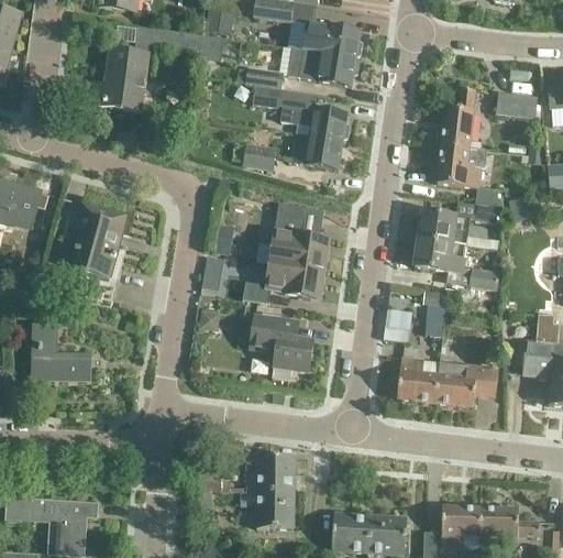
[(97,0),(96,7),(133,11),(134,0),(97,0)]
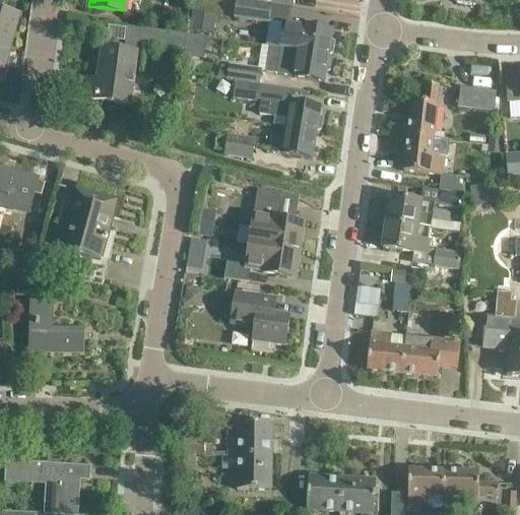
[(233,15),(269,20),(272,1),(271,1),(264,0),(235,0),(233,15)]
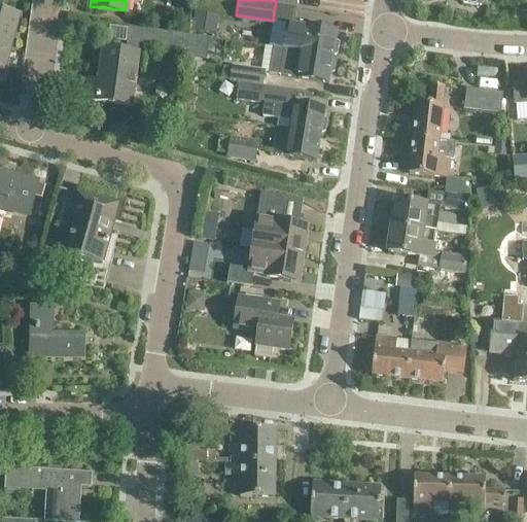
[(20,12),(0,6),(0,72),(3,74),(20,12)]
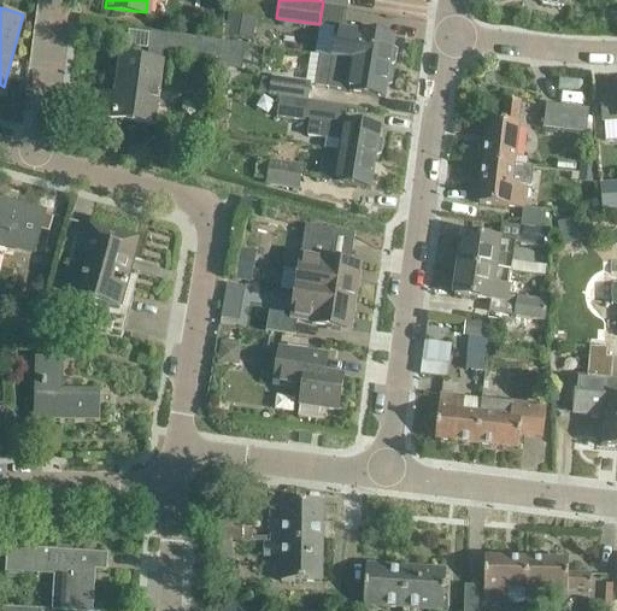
[(228,10),(224,33),(240,35),(245,13),(228,10)]
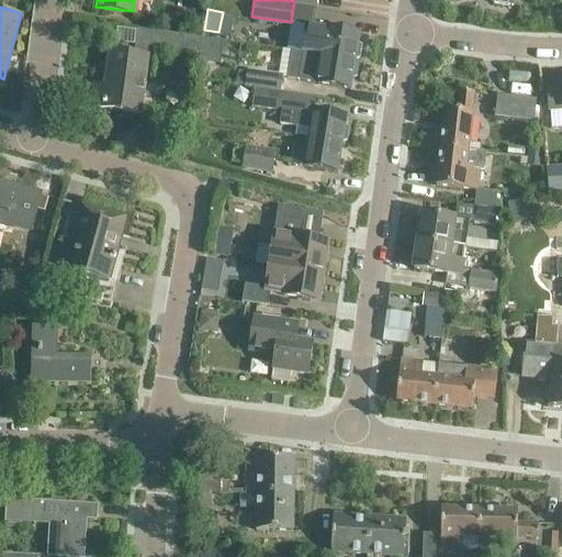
[(304,22),(300,49),(319,53),(353,57),(360,55),(362,43),(357,40),(359,29),(313,21),(304,20),(304,22)]
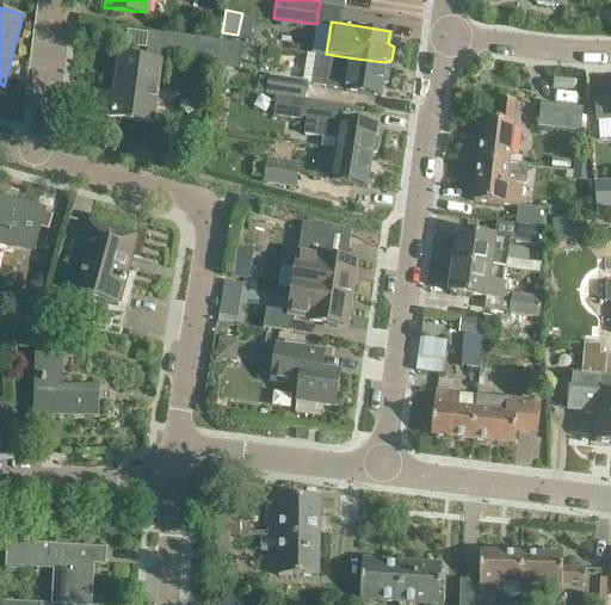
[(158,59),(144,57),(117,53),(112,91),(100,90),(98,113),(149,121),(158,59)]
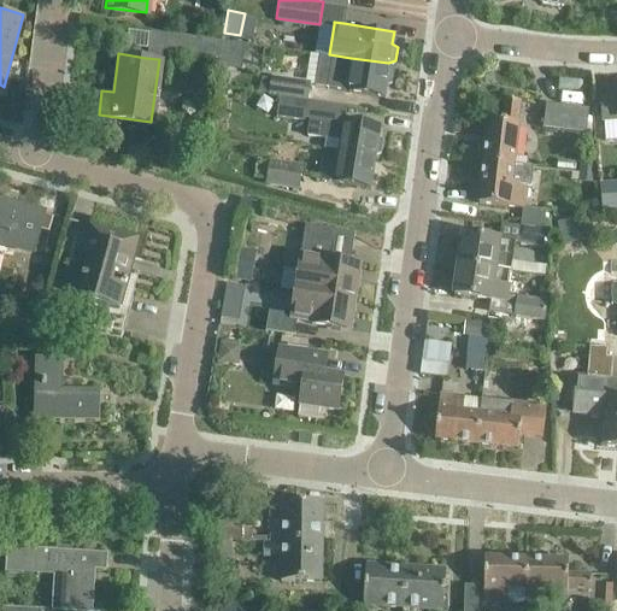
[(321,53),(316,82),(346,87),(346,89),(383,95),(386,82),(392,81),(394,66),(388,63),(351,58),(329,54),(321,53)]
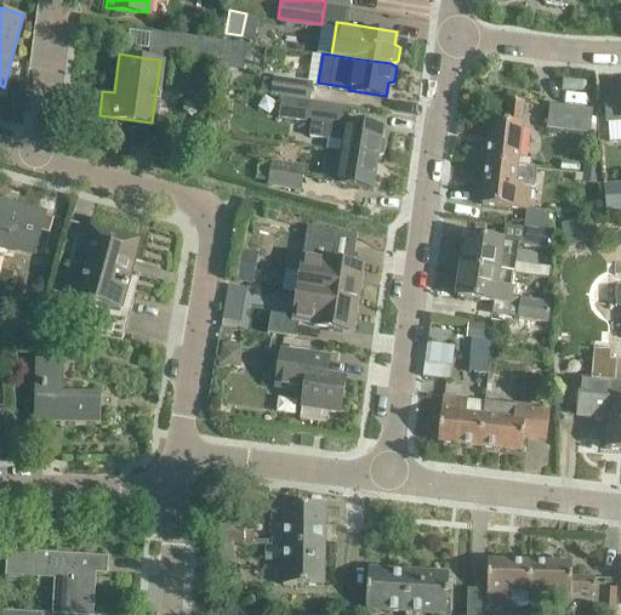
[(263,74),(258,89),(309,97),(312,79),(273,73),(273,75),(263,74)]
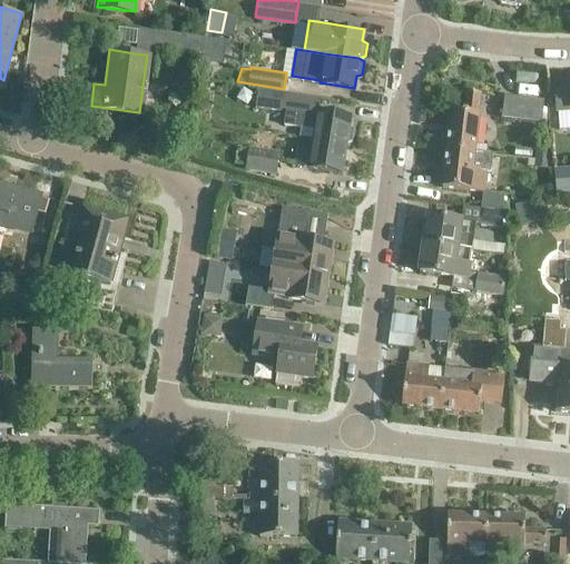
[(282,109),(284,89),(237,81),(237,82),(248,83),(257,86),(254,106),(282,109)]
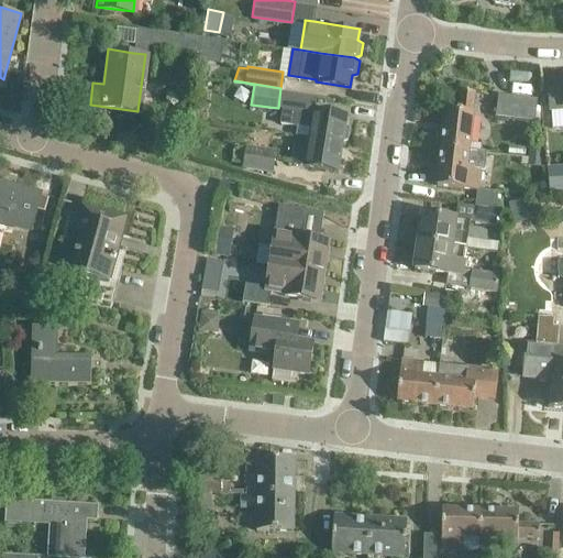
[(562,83),(547,85),(548,108),(551,108),(562,107),(562,83)]
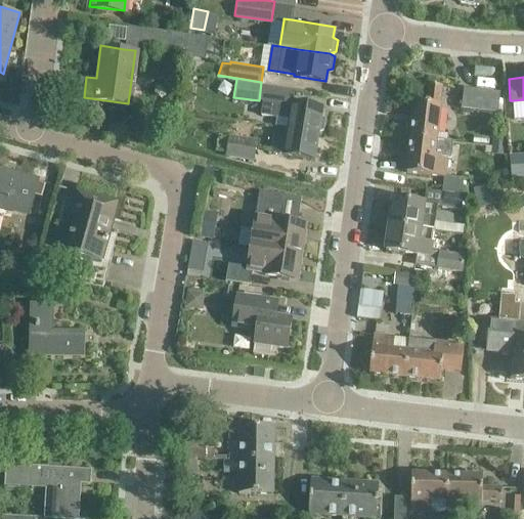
[(415,99),(410,134),(436,137),(440,102),(438,102),(441,83),(429,81),(427,100),(415,99)]
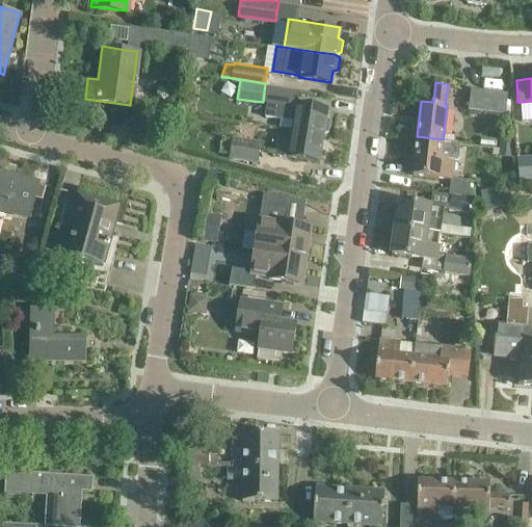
[(508,90),(481,87),(479,108),(505,111),(508,90)]
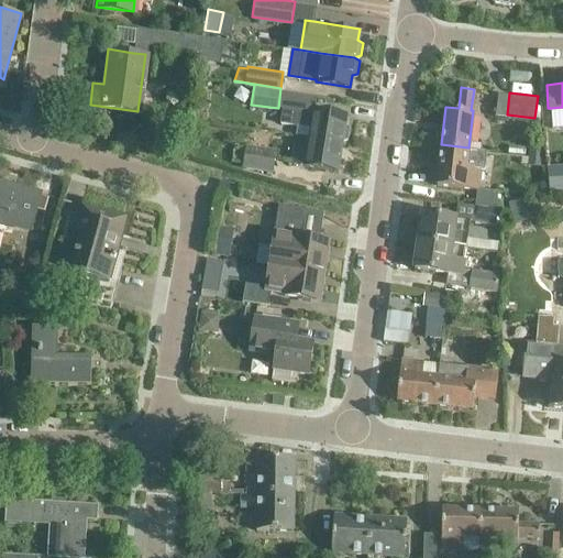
[(283,104),(280,121),(309,126),(307,134),(342,140),(342,139),(346,138),(349,126),(344,123),(346,112),(311,107),(311,108),(283,104)]
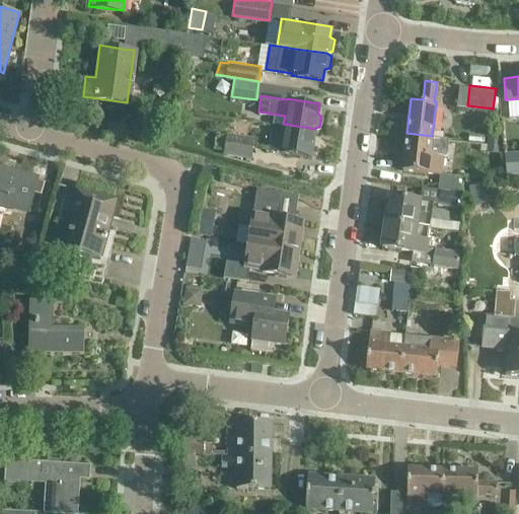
[(315,129),(283,124),(282,134),(271,133),(268,148),(279,150),(311,155),(315,129)]
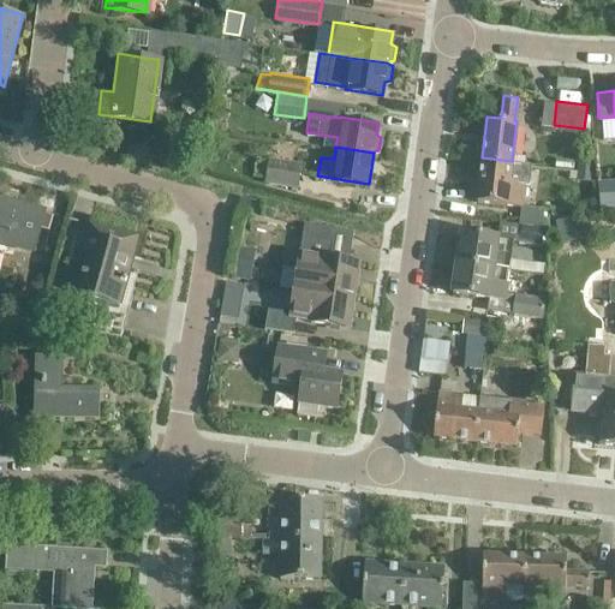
[(269,155),(268,156),(256,154),(254,173),(264,175),(264,180),(298,186),(302,161),(269,155)]
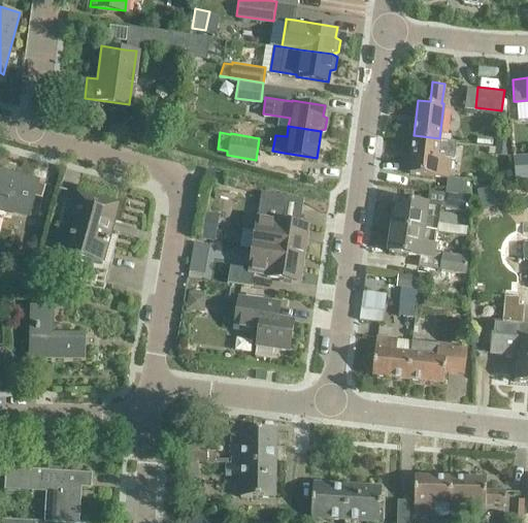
[(414,135),(410,171),(447,175),(450,155),(451,139),(439,138),(414,135)]
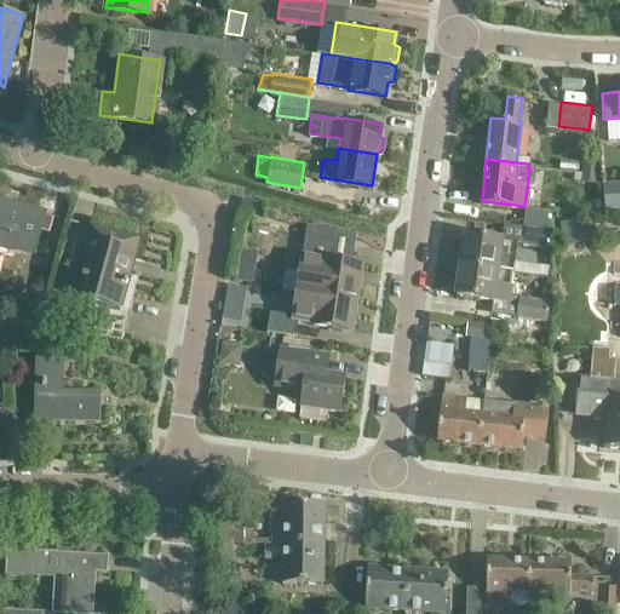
[(581,160),(580,177),(596,179),(597,162),(581,160)]
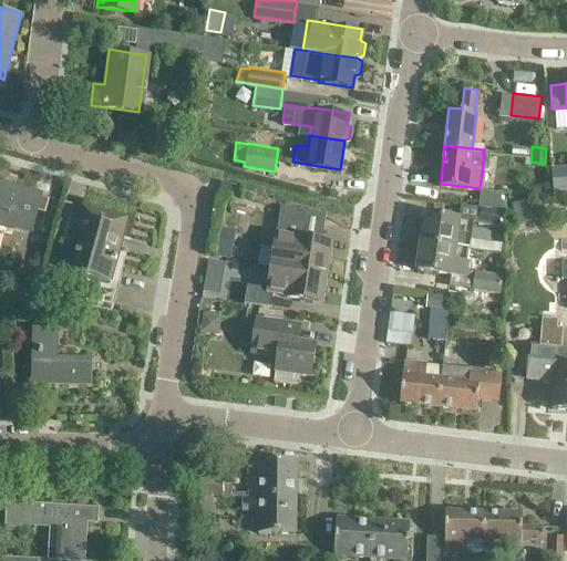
[(566,175),(553,177),(554,188),(566,187),(566,175)]
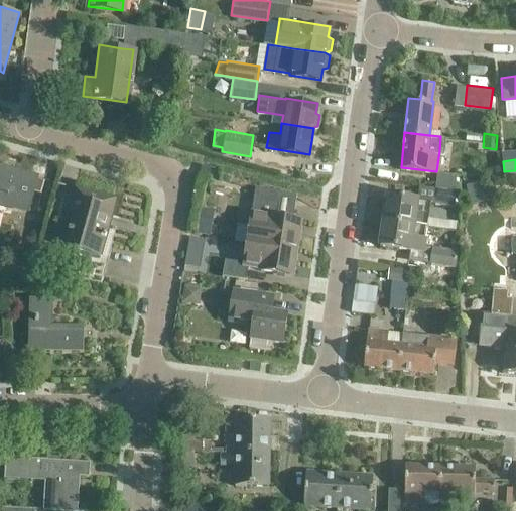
[(202,162),(200,171),(210,173),(211,165),(211,164),(202,162)]
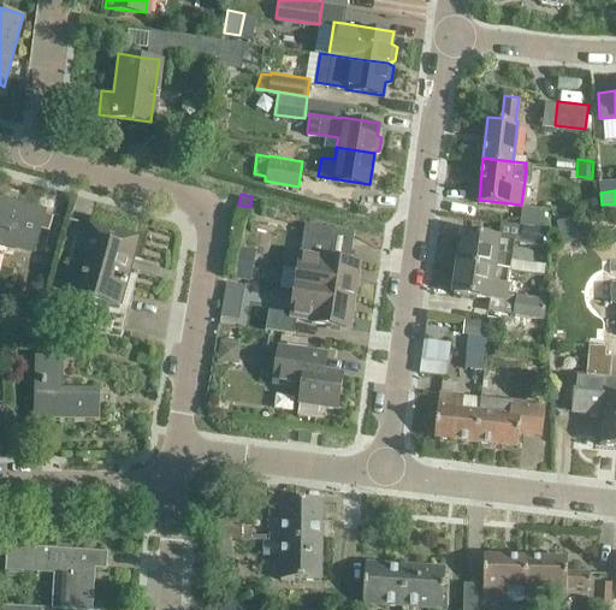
[(34,247),(43,209),(15,201),(12,206),(0,202),(0,242),(5,244),(6,240),(34,247)]
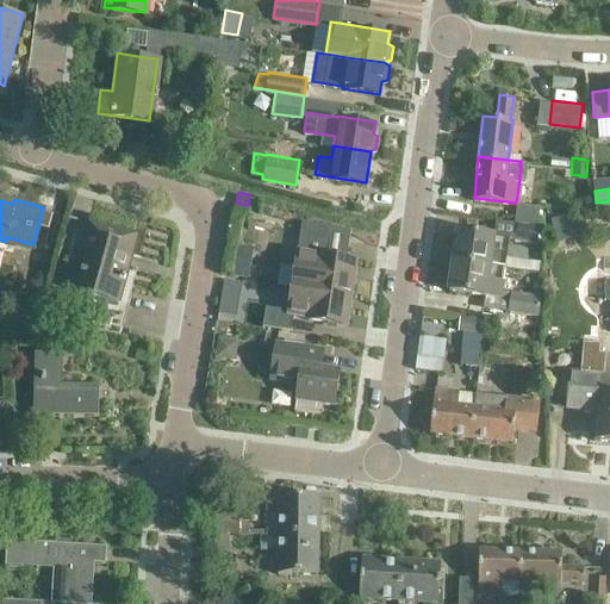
[(549,215),(556,238),(579,232),(571,207),(549,215)]
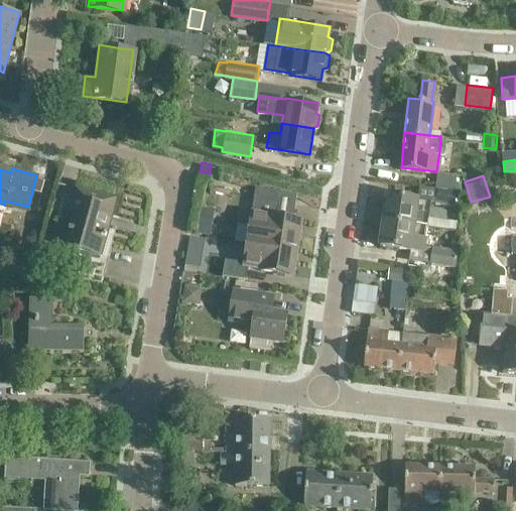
[(456,188),(435,185),(433,199),(433,200),(455,203),(456,188)]
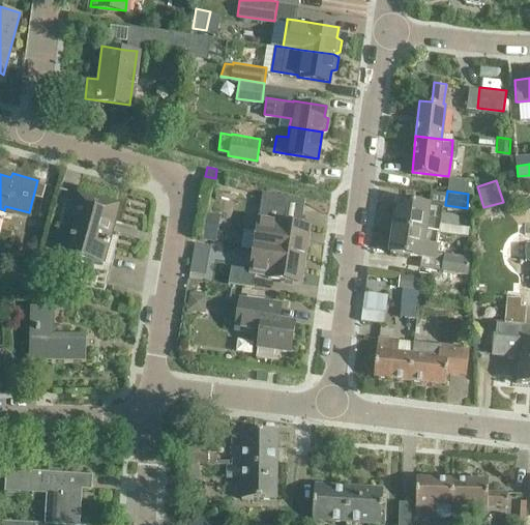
[(78,212),(67,252),(76,254),(72,267),(68,281),(104,288),(107,275),(122,222),(111,219),(116,202),(77,192),(71,210),(78,212)]
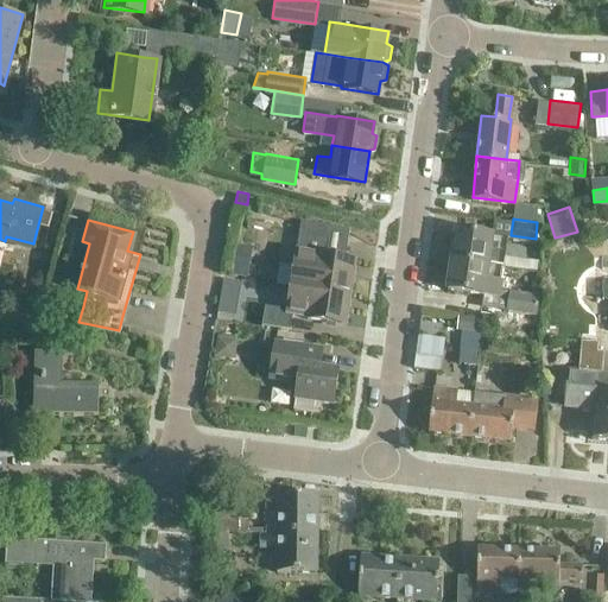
[(507,234),(456,227),(453,257),(502,264),(505,249),(507,234)]
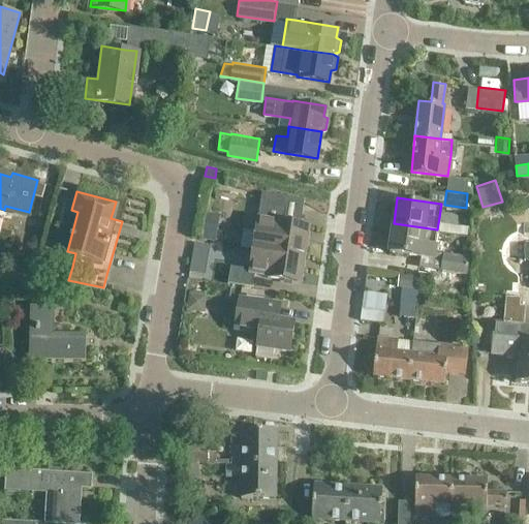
[(287,204),(260,199),(253,246),(304,254),(309,224),(285,220),(287,204)]
